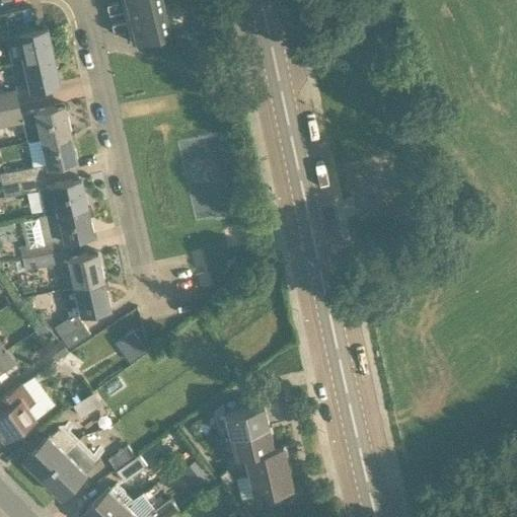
[(117,0),(118,4),(107,7),(111,16),(125,12),(128,22),(113,26),(115,35),(127,32),(129,43),(171,32),(163,0),(117,0)]
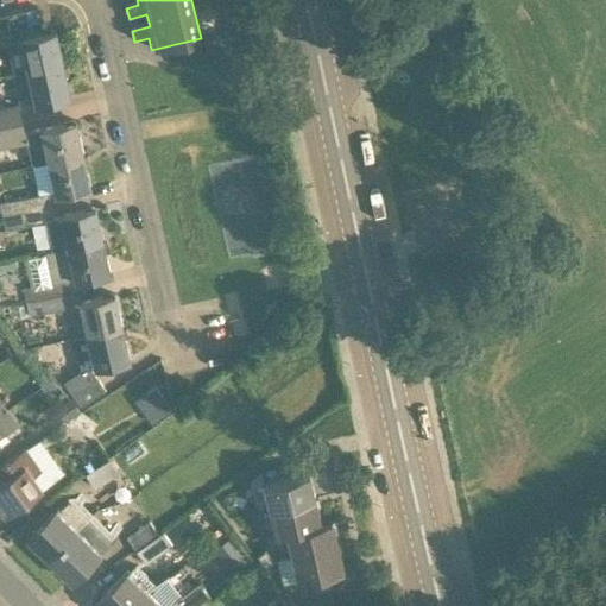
[(246,30),(242,14),(228,18),(232,33),(246,30)]
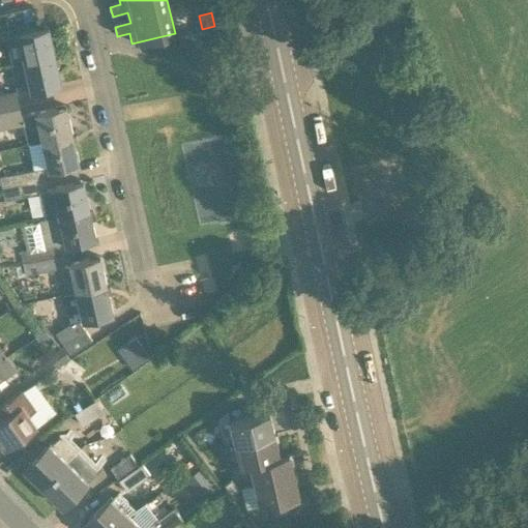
[(11,67),(56,57),(50,29),(5,38),(11,67)]
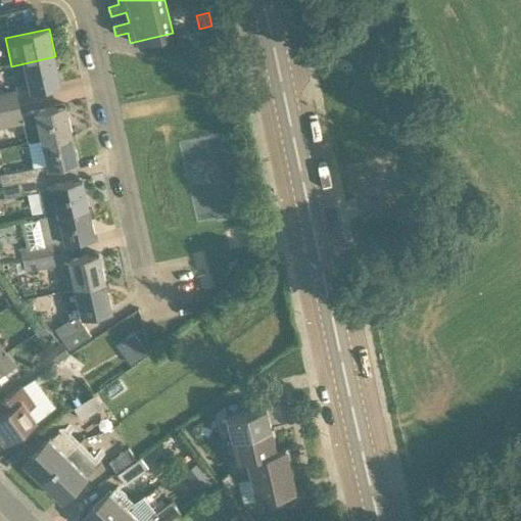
[(0,108),(19,105),(17,94),(20,94),(62,85),(55,56),(11,66),(16,90),(0,93),(0,108)]
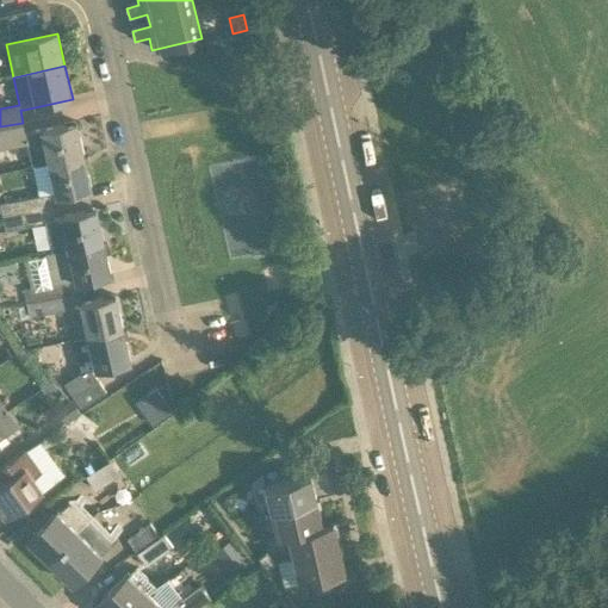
[(23,123),(0,126),(0,152),(29,147),(26,136),(23,123)]
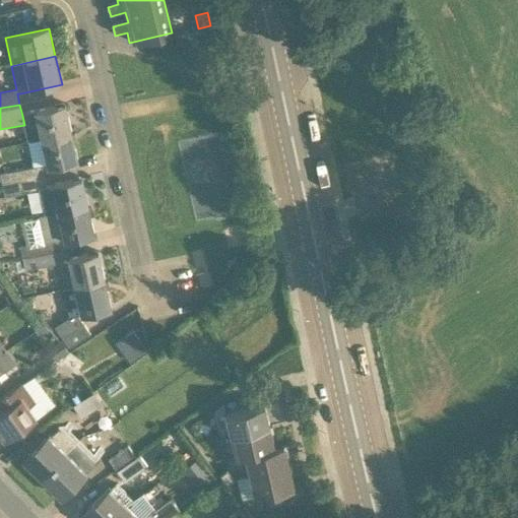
[(65,106),(35,113),(41,140),(71,133),(65,106)]
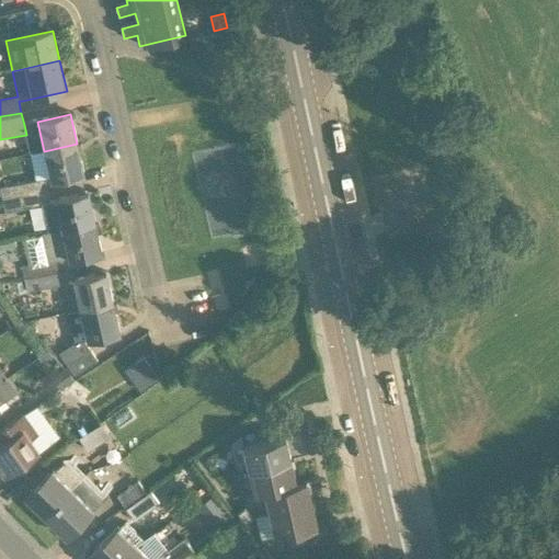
[(77,144),(44,151),(44,152),(49,179),(52,179),(52,181),(84,174),(77,144)]
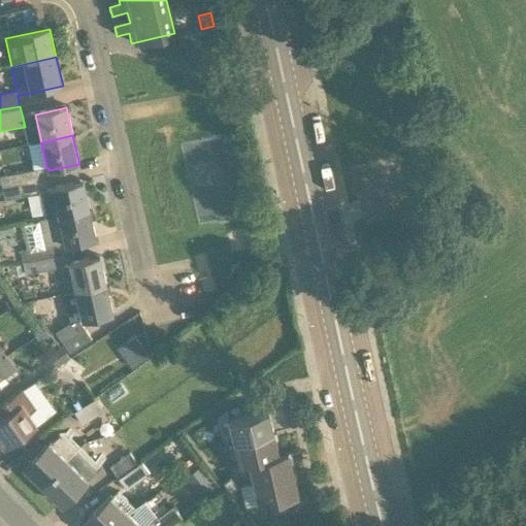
[(0,179),(2,190),(44,181),(42,169),(0,178),(0,179)]
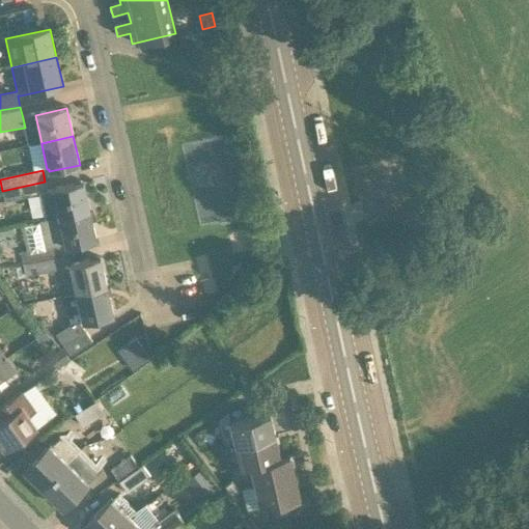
[(46,221),(90,212),(84,184),(53,190),(53,192),(48,193),(45,182),(2,191),(2,193),(0,193),(0,203),(5,202),(40,196),(46,221)]
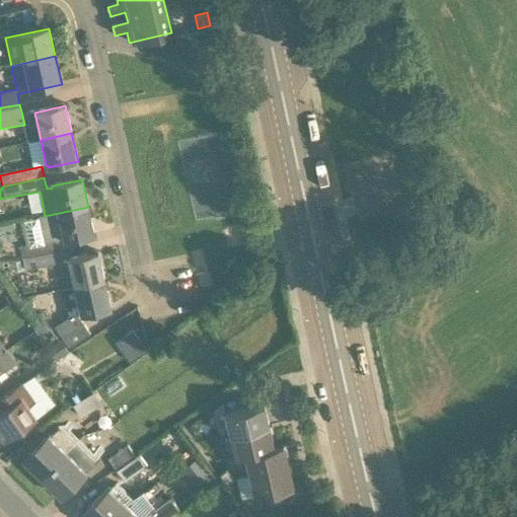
[(22,259),(60,251),(58,241),(63,240),(64,241),(94,235),(88,207),(45,216),(45,217),(38,218),(44,244),(20,249),(22,259)]
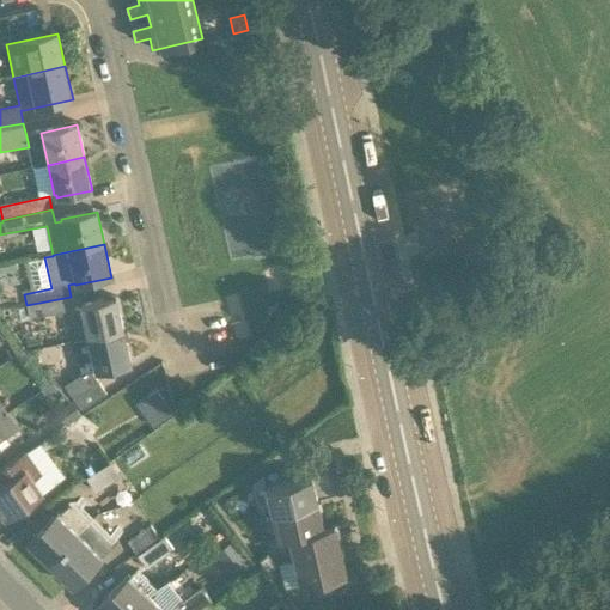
[(77,342),(79,341),(124,331),(117,298),(80,306),(81,310),(78,310),(74,311),(71,297),(26,305),(30,321),(69,312),(77,342)]
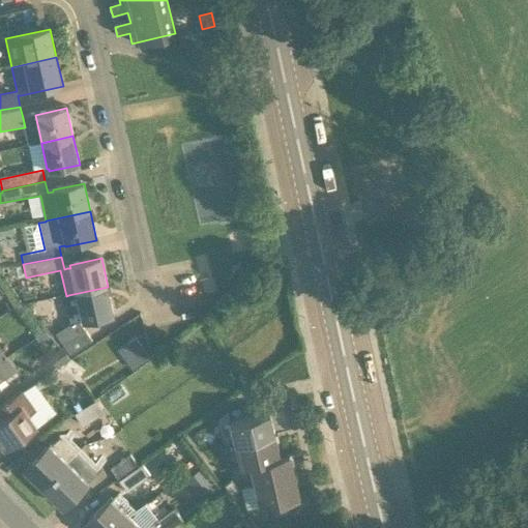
[(221,291),(215,271),(202,274),(208,295),(221,291)]
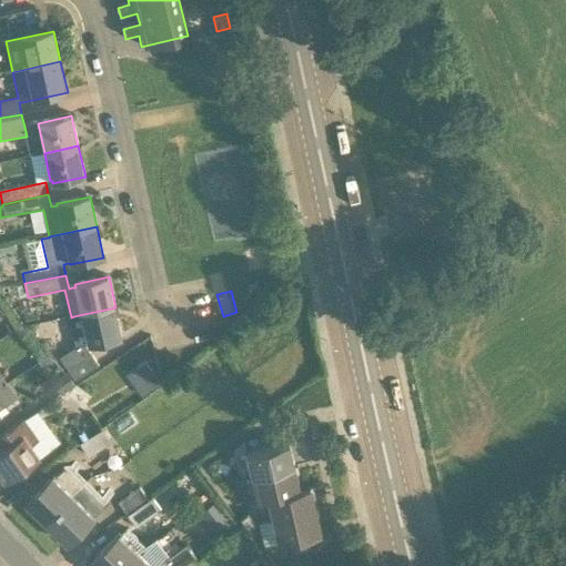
[(115,307),(73,316),(80,347),(60,361),(76,384),(99,367),(84,345),(122,337),(115,307)]
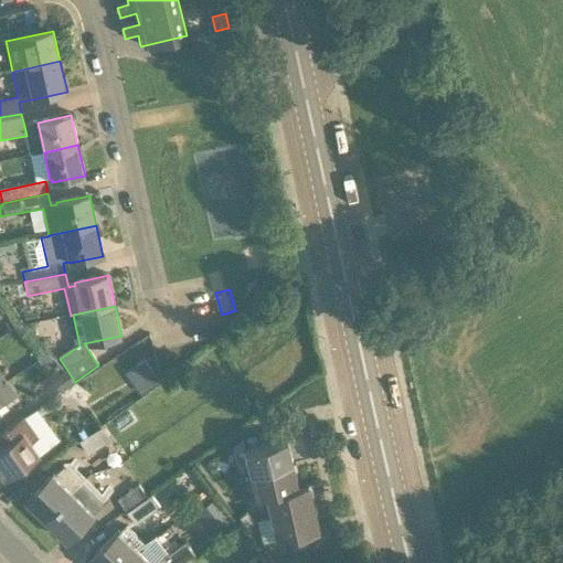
[(36,357),(40,361),(50,353),(46,349),(36,357)]
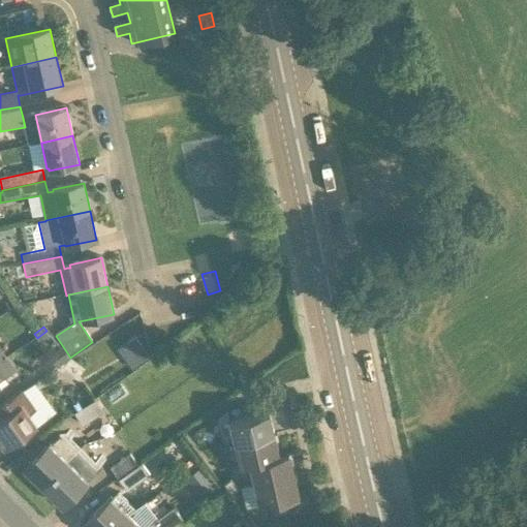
[(41,344),(51,337),(47,331),(37,338),(41,344)]
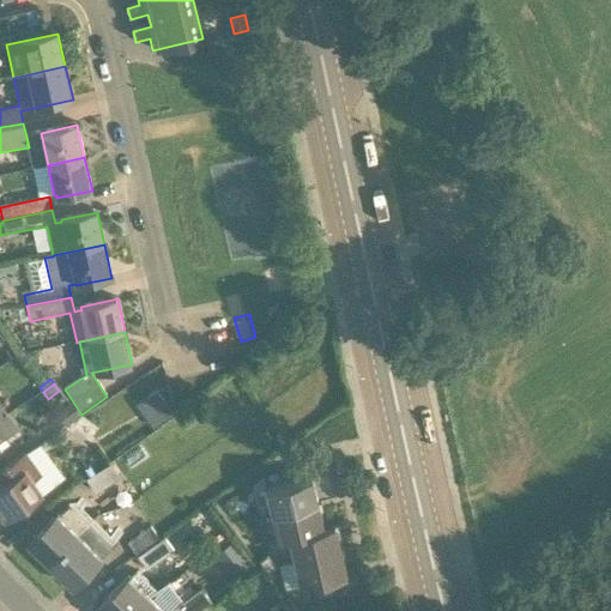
[(159,392),(139,406),(156,430),(176,416),(159,392)]
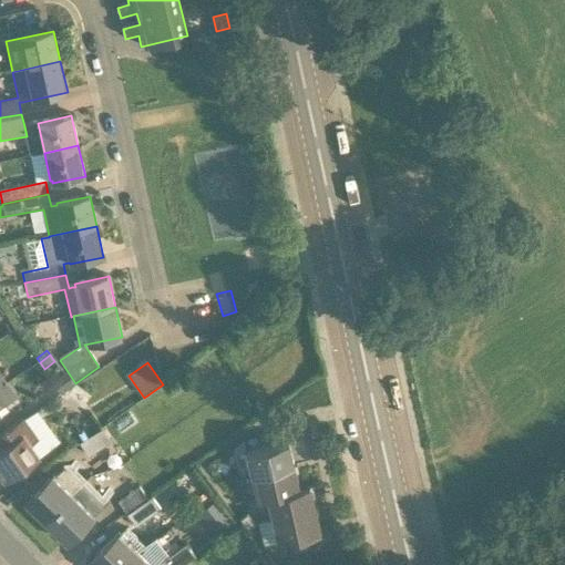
[(0,388),(9,382),(1,370),(0,371),(0,388)]
